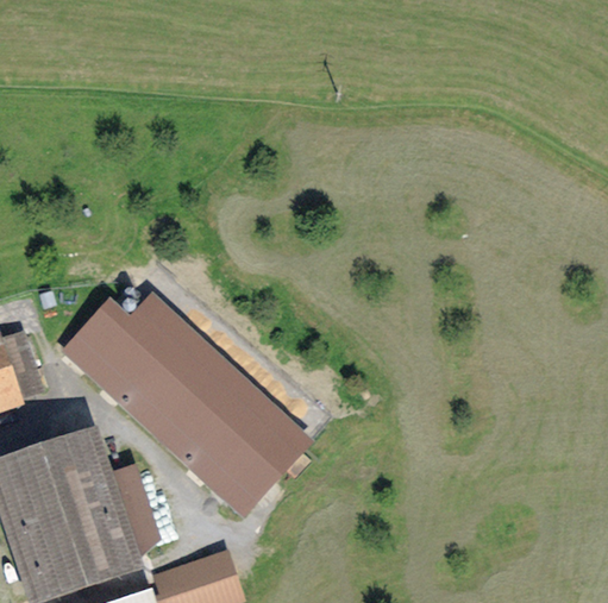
[(125,287),(123,288),(121,290),(121,291),(121,294),(123,295),(124,297),(125,297),(127,299),(130,299),(131,297),(132,296),(133,294),(133,291),(133,290),(132,288),(130,287),(129,287),(126,287),(125,287)]
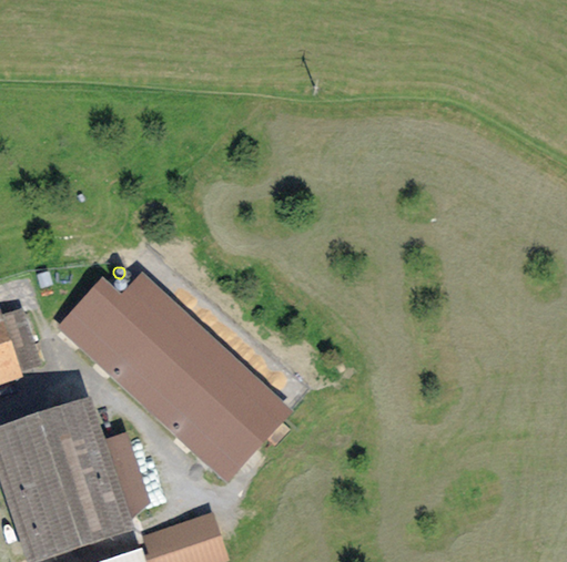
[(292,410),(143,271),(119,297),(101,279),(59,324),(225,481),(292,410)]
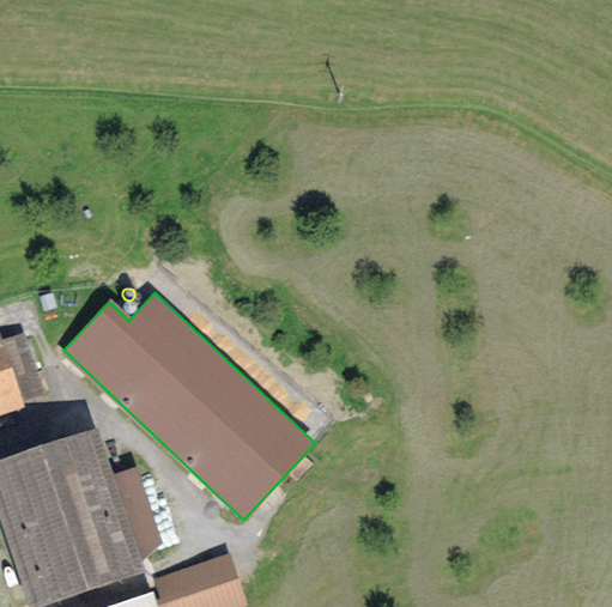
[(123,313),(126,314),(128,315),(131,314),(132,314),(134,311),(134,310),(135,308),(134,305),(133,304),(132,302),(129,302),(128,301),(126,302),(123,303),(122,304),(121,307),(121,309),(122,311),(123,313)]
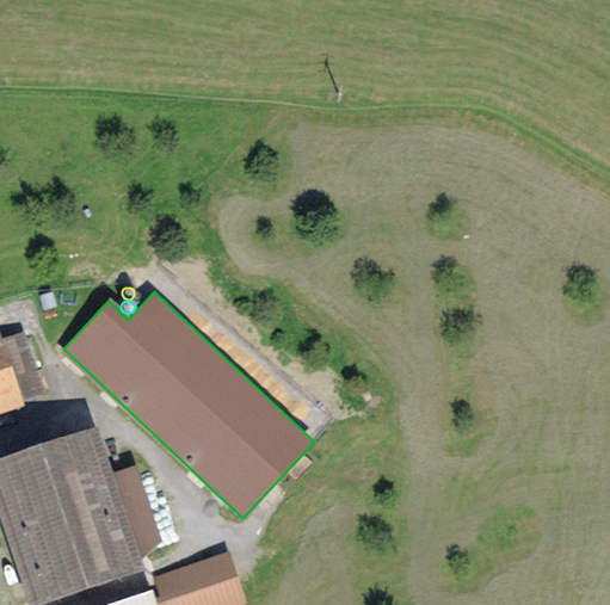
[(0,409),(45,394),(23,331),(0,339),(0,409)]
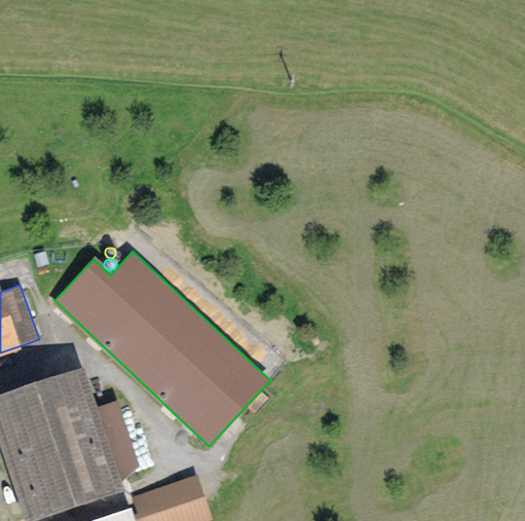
[(80,379),(0,405),(0,424),(30,513),(122,482),(139,464),(118,403),(90,412),(80,379)]
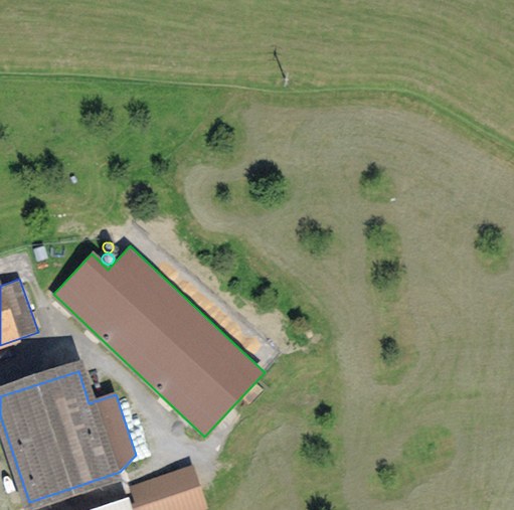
[(193,462),(130,482),(135,499),(127,502),(129,509),(201,509),(208,508),(193,462)]
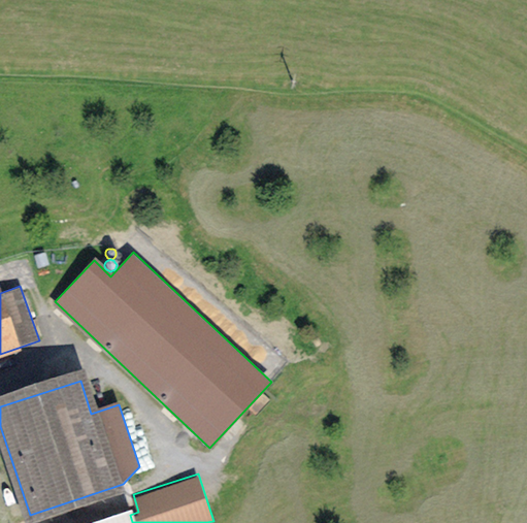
All buildings are outlined.
